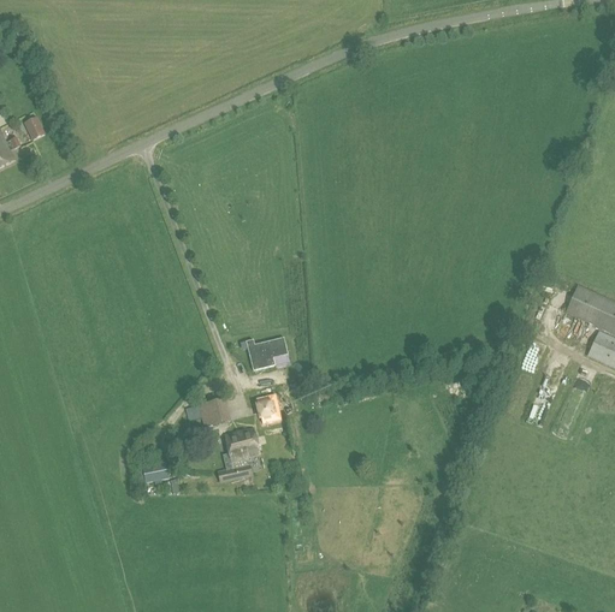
[(43,132),(35,116),(24,120),(33,137),(43,132)]
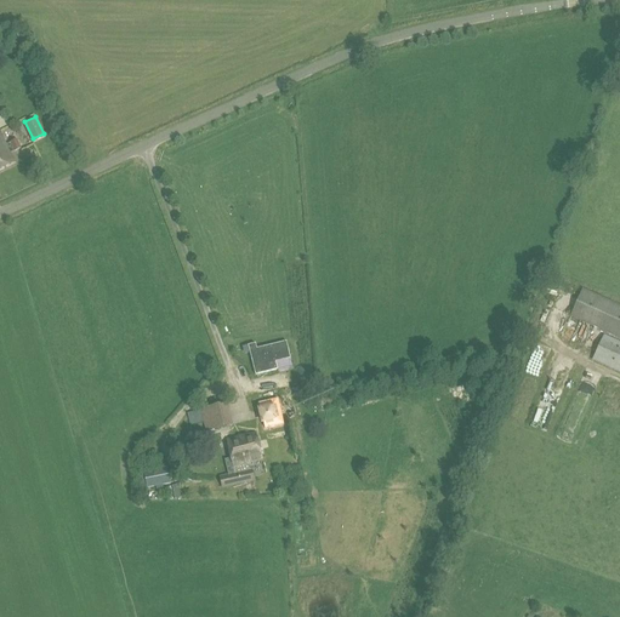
[(9,150),(5,142),(0,132),(0,165),(13,159),(9,150)]
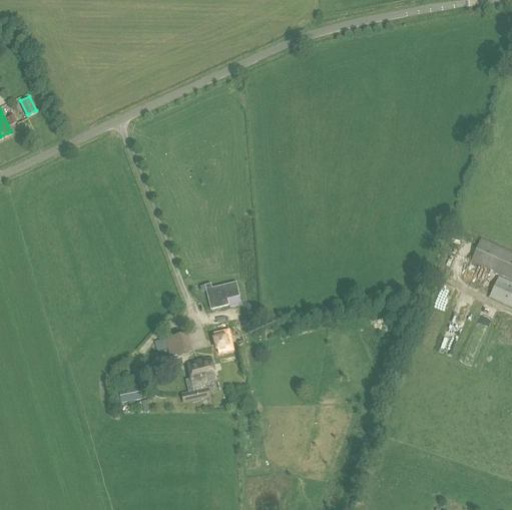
[(8,115),(11,122),(17,119),(13,113),(8,115)]
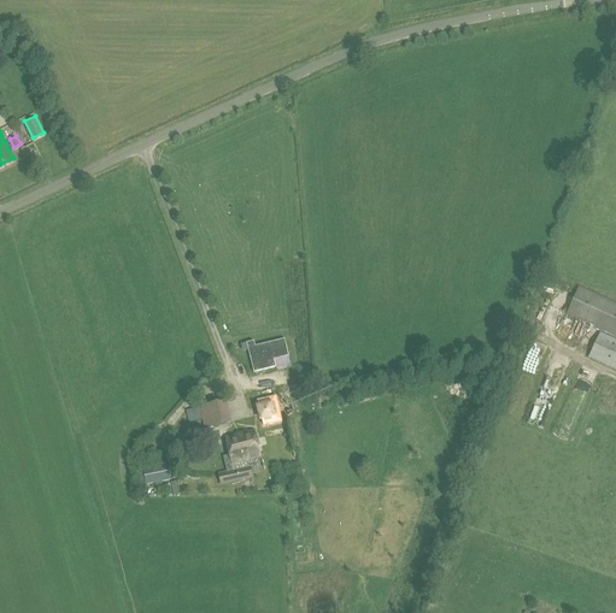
[(615,334),(615,336),(599,330),(587,355),(615,367),(615,300),(578,284),(565,312),(615,334)]
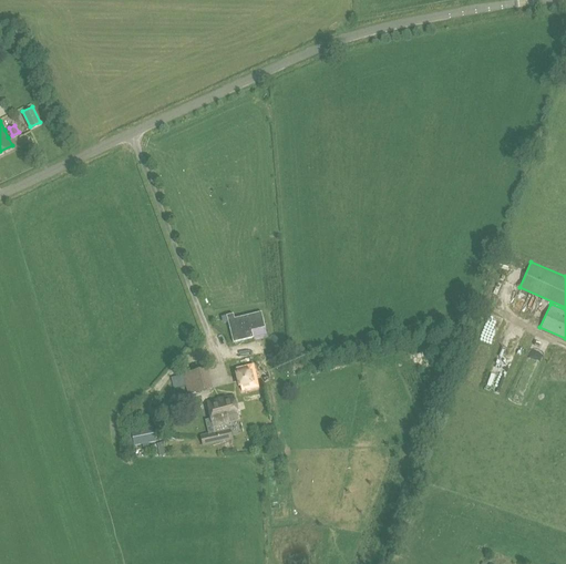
[(226,313),(233,340),(253,335),(250,328),(265,325),(260,309),(234,316),(233,311),(226,313)]
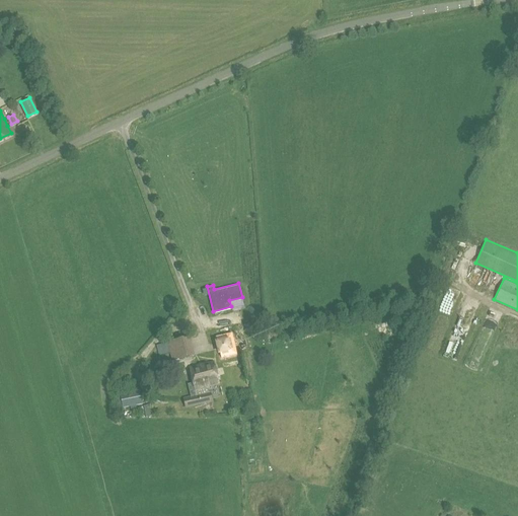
[(215,335),(220,356),(236,352),(231,330),(215,335)]
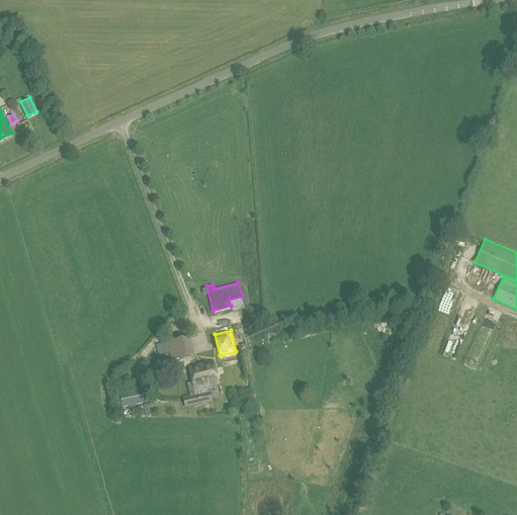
[(187,334),(176,337),(181,355),(192,352),(187,334)]
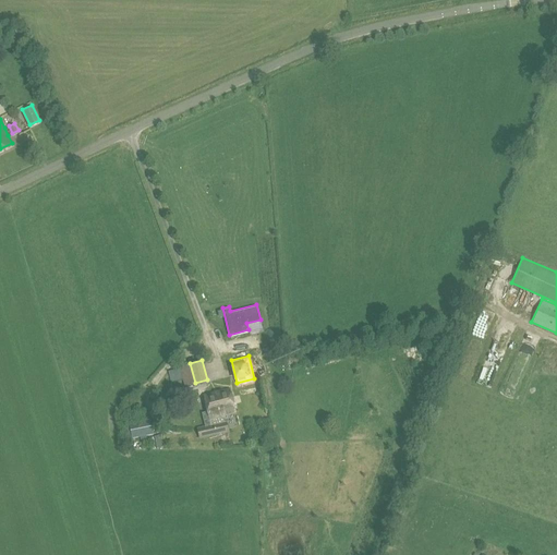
[(195,383),(190,363),(180,366),(185,386),(195,383)]
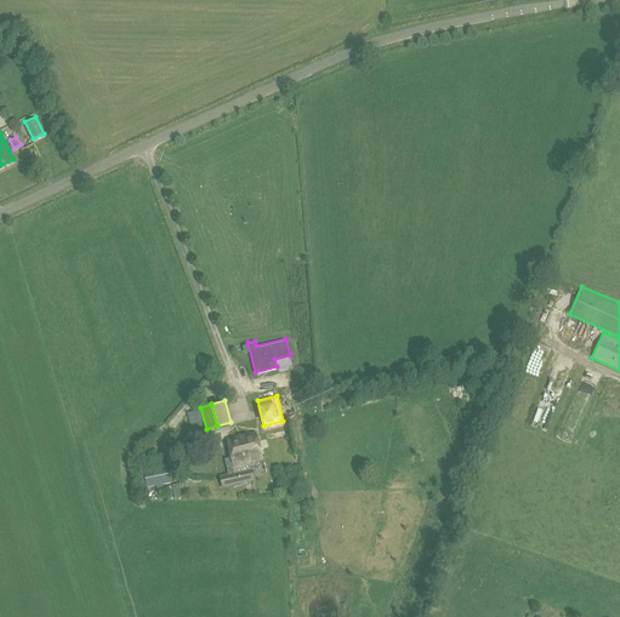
[(220,474),(222,486),(255,478),(251,467),(249,468),(248,461),(250,461),(249,458),(261,456),(255,429),(227,436),(234,464),(235,463),(237,470),(229,473),(229,472),(220,474)]
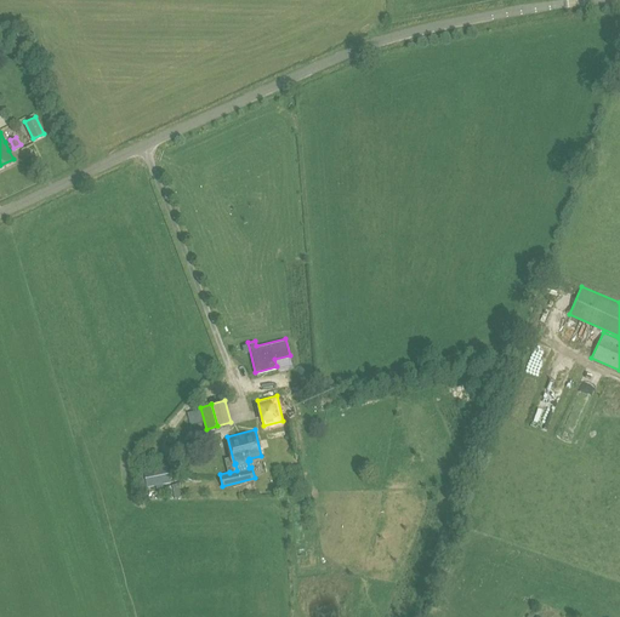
[(147,483),(170,479),(169,475),(176,474),(174,463),(143,468),(147,483)]
